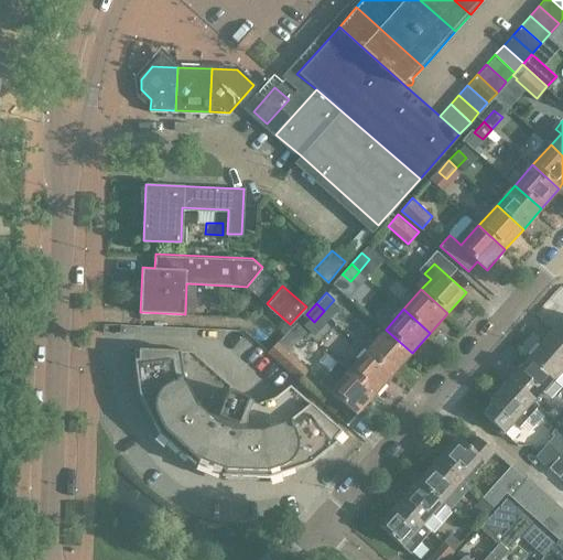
[(562,318),(549,334),(562,346),(562,318)]
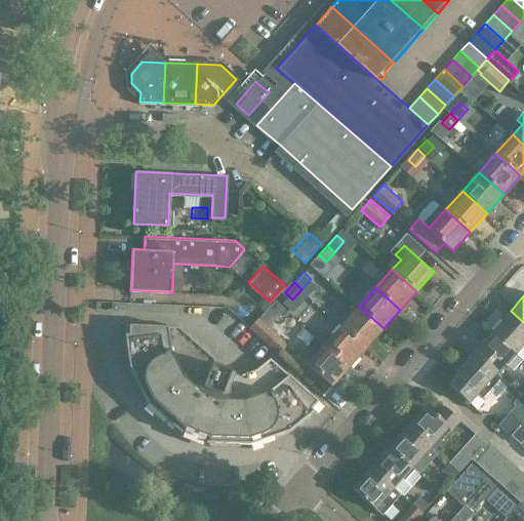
[(359,307),(341,325),(366,348),(384,328),(359,307)]
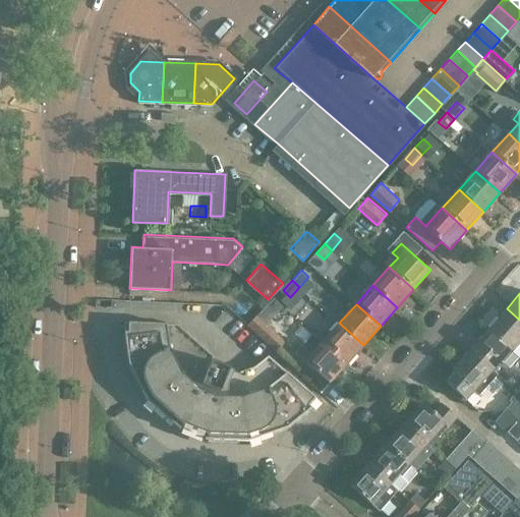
[(519,320),(507,308),(488,329),(510,348),(519,336),(519,320)]
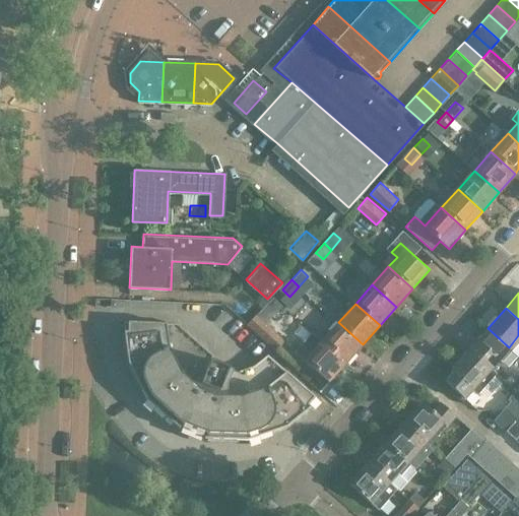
[(285,338),(257,313),(247,323),(275,349),(285,338)]
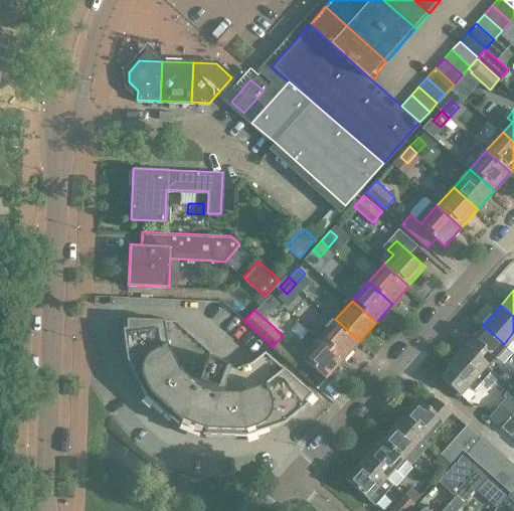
[(236,365),(209,354),(210,352),(211,352),(211,351),(175,319),(127,316),(127,326),(123,326),(127,357),(141,384),(142,384),(144,382),(155,396),(153,398),(152,399),(177,422),(178,421),(177,420),(179,416),(204,427),(203,431),(202,431),(202,433),(235,434),(235,432),(235,430),(252,427),(253,429),(253,430),(253,431),(283,420),(308,401),(307,400),(305,398),(312,391),(265,349),(250,361),(236,365)]
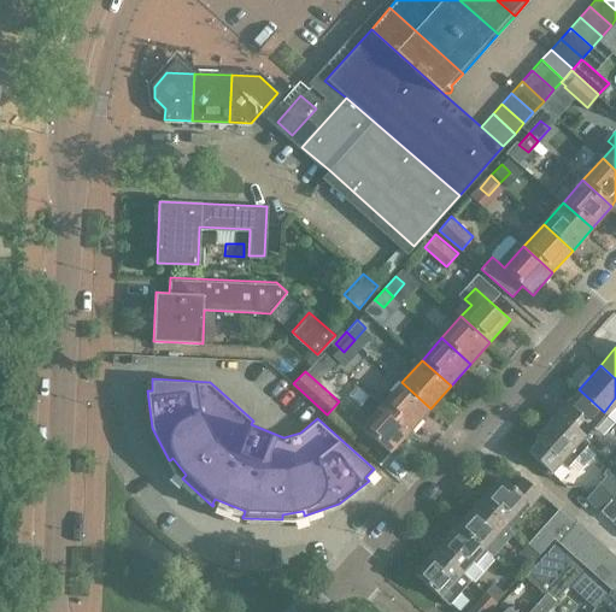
[(402,382),(382,404),(411,430),(430,409),(402,382)]
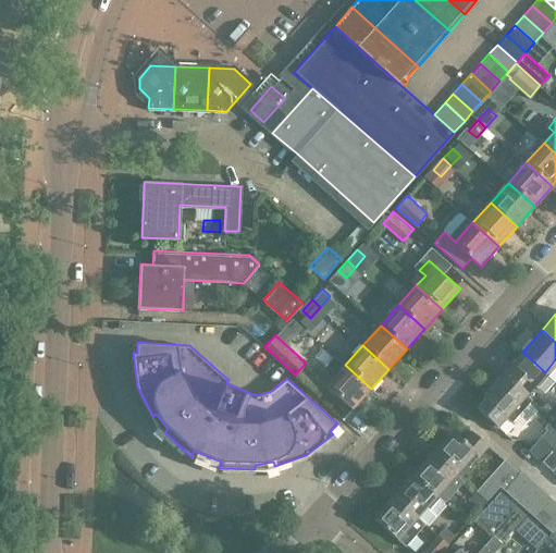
[(545,372),(522,352),(504,372),(527,393),(545,372)]
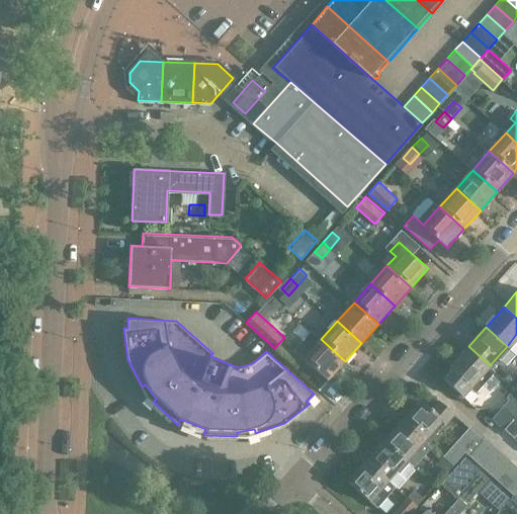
[(302,339),(312,349),(304,358),(328,380),(345,361),(321,339),(311,329),(302,339)]
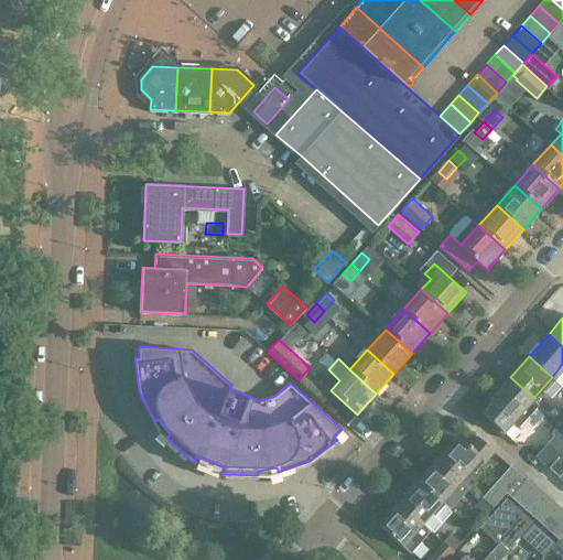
[(533,398),(510,377),(490,400),(494,402),(484,413),(504,431),(513,421),(519,427),(540,405),(533,398)]
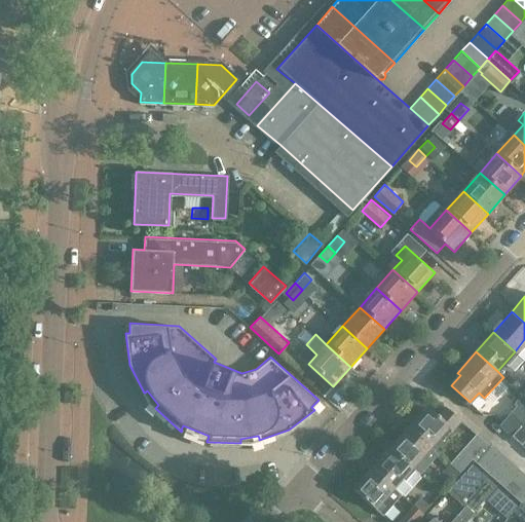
[(524,396),(522,394),(515,402),(519,406),(501,424),(524,445),(524,396)]
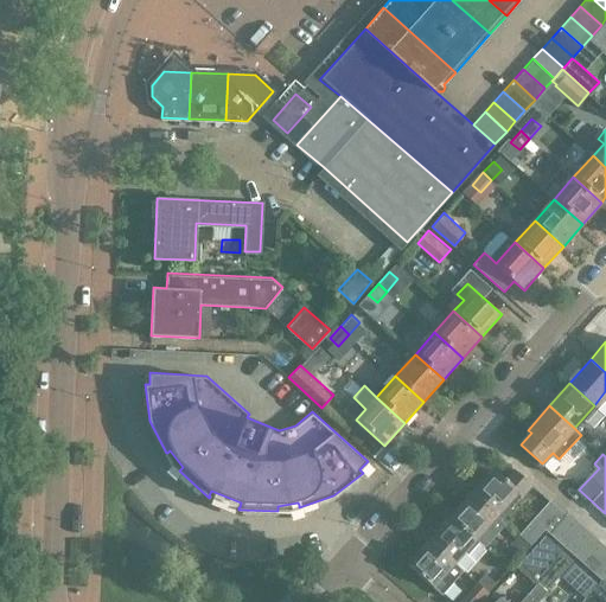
[(495,467),(472,492),(497,514),(506,504),(510,507),(522,494),(522,495),(533,482),(515,467),(505,478),(495,467)]
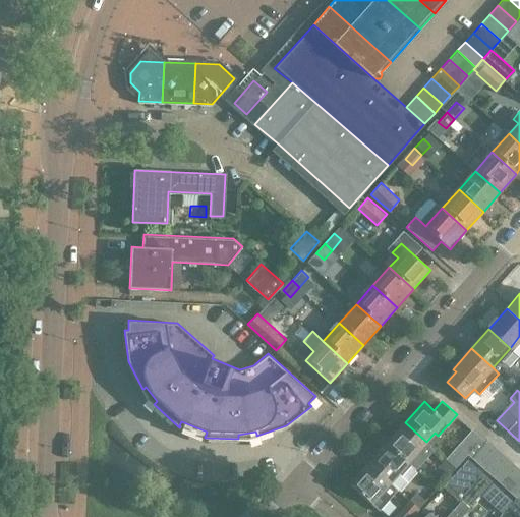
[(426,442),(405,422),(387,443),(408,462),(426,442)]
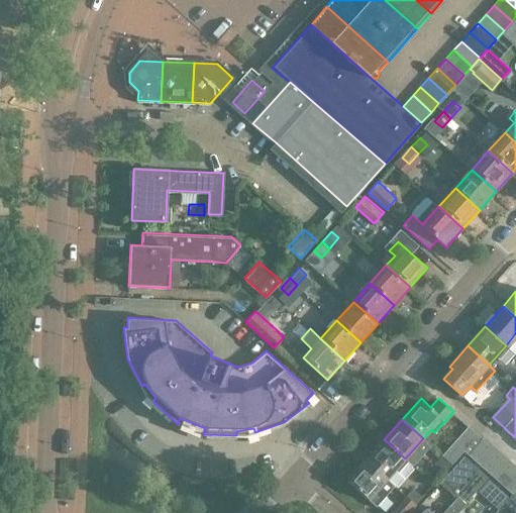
[(482,437),(469,425),(442,454),(451,464),(465,449),(469,453),(485,436),(484,435),(482,437)]
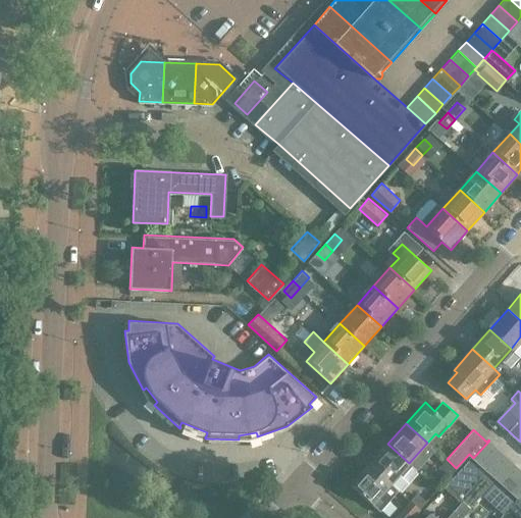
[(484,468),(501,450),(489,441),(473,458),(484,468)]
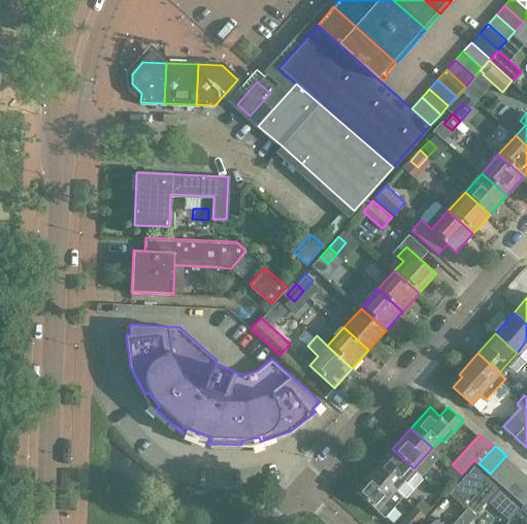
[(414,468),(392,449),(373,469),(396,488),(403,495),(422,475),(414,468)]
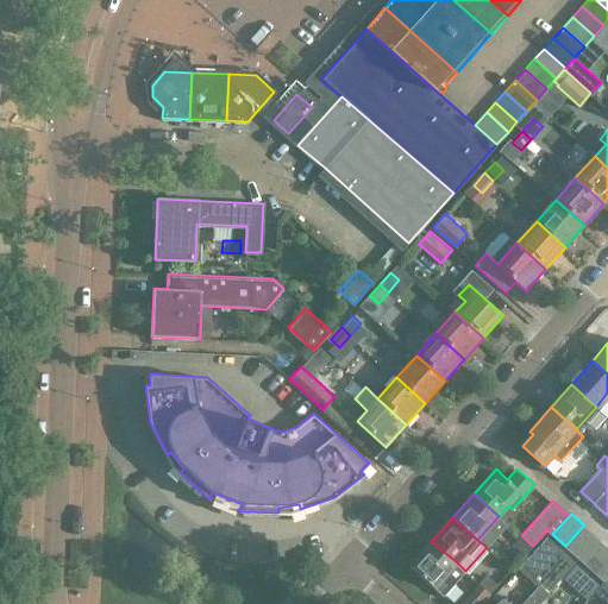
[(578,558),(597,536),(584,524),(565,546),(578,558)]
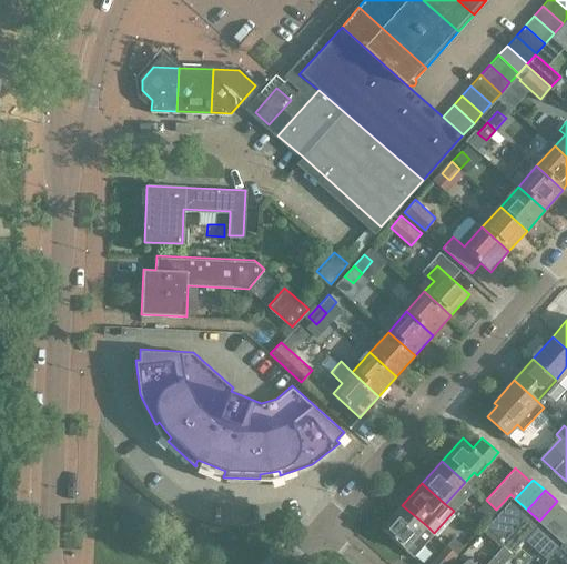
[(496,510),(486,500),(477,509),(488,519),(496,510)]
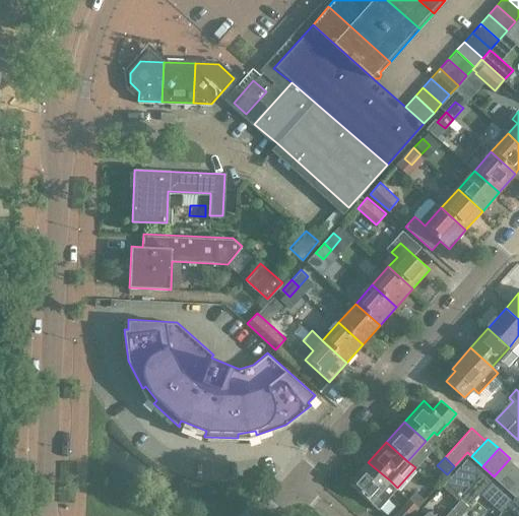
[(459,515),(460,515),(469,505),(492,479),(466,458),(443,485),(459,500),(444,515),(431,515),(427,512),(423,515),(459,515)]
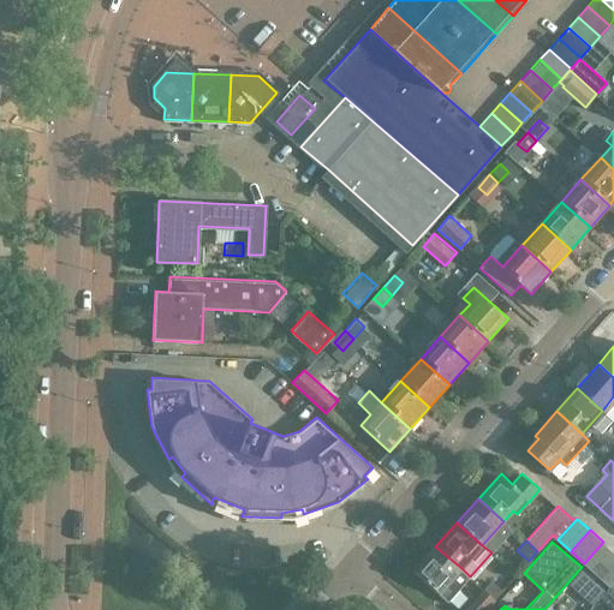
[(597,574),(613,555),(613,551),(603,542),(584,563),(585,563),(597,574)]
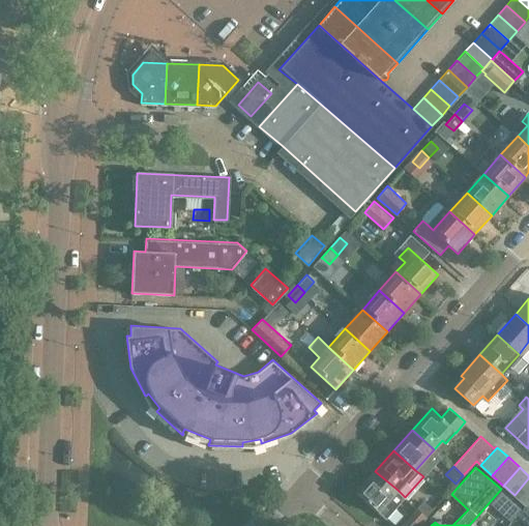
[(398,490),(375,471),(356,492),(378,512),(398,490)]
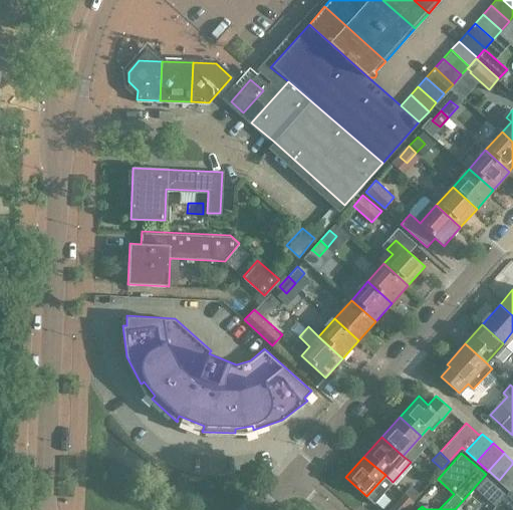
[(509,490),(512,486),(512,464),(499,480),(509,490)]
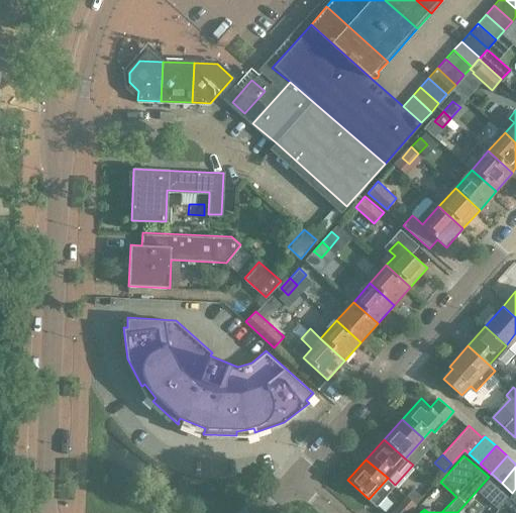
[(406,495),(416,504),(423,496),(413,488),(406,495)]
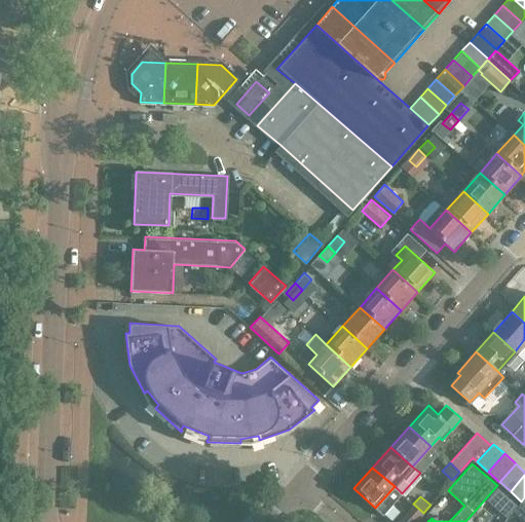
[(397,521),(414,521),(423,513),(413,504),(397,521)]
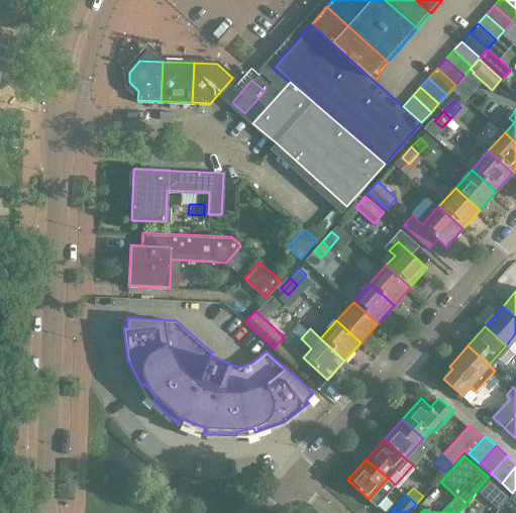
[(467,502),(457,512),(472,512),(475,510),(467,502)]
